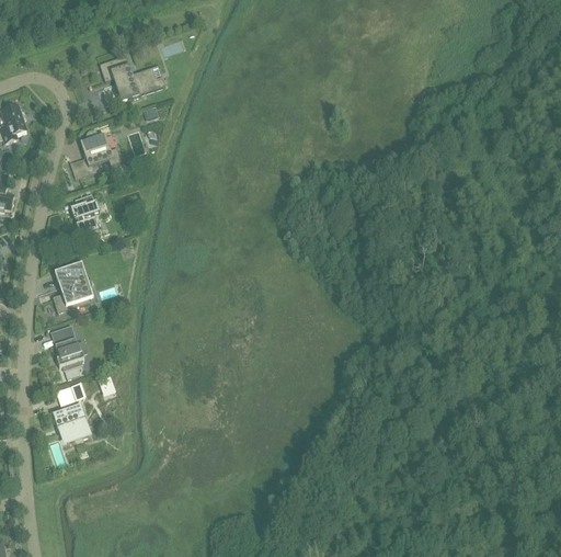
[(100,64),(105,81),(113,78),(121,100),(141,93),(140,90),(148,88),(147,81),(155,79),(156,78),(152,67),(139,71),(140,74),(133,77),(125,55),(100,64)]
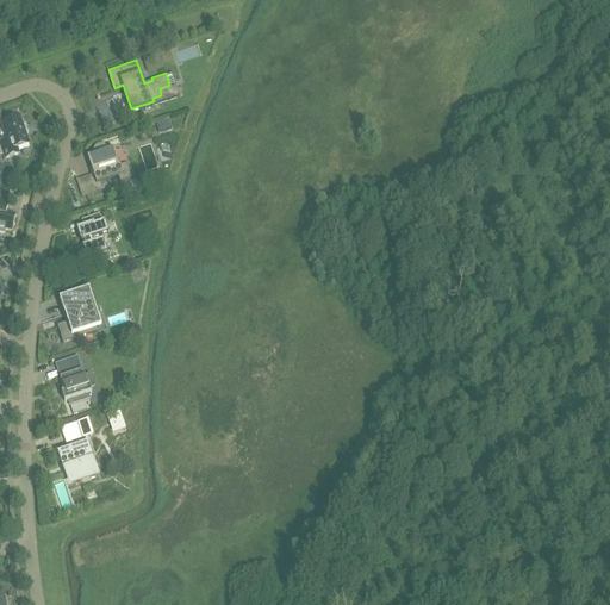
[(7,137),(0,139),(5,155),(19,150),(17,144),(29,139),(25,130),(27,129),(29,126),(26,120),(24,119),(23,120),(19,111),(1,118),(7,137)]
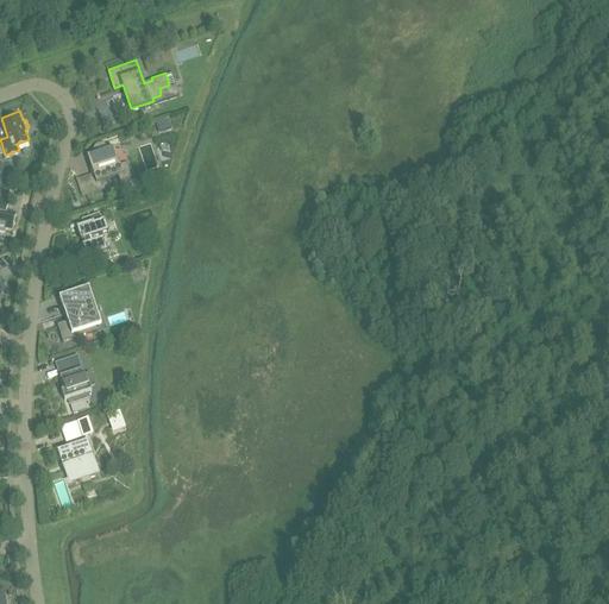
[(156,118),(158,127),(173,124),(169,114),(156,118)]
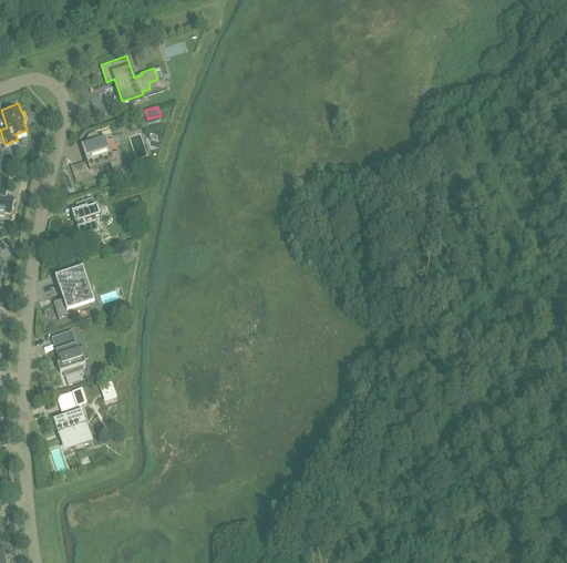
[(100,136),(99,134),(99,133),(98,132),(96,131),(95,131),(94,130),(93,130),(92,130),(91,130),(90,131),(89,132),(88,132),(88,133),(86,134),(86,135),(86,136),(86,137),(88,141),(81,143),(86,159),(71,164),(76,178),(90,174),(91,174),(91,173),(92,173),(93,172),(93,171),(93,170),(94,170),(94,169),(93,169),(93,166),(110,161),(112,167),(123,163),(117,147),(111,150),(105,135),(100,136)]
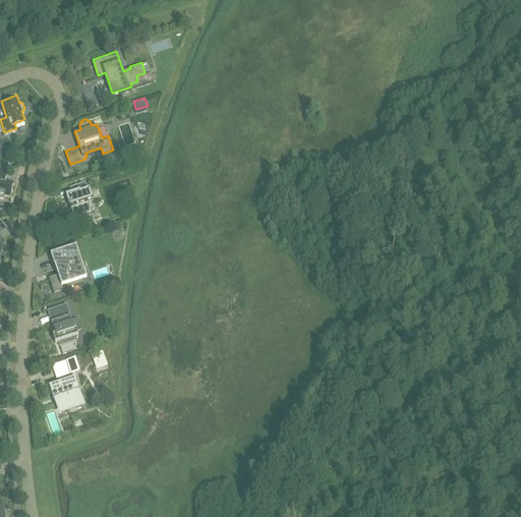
[(129,135),(131,141),(137,139),(135,133),(129,135)]
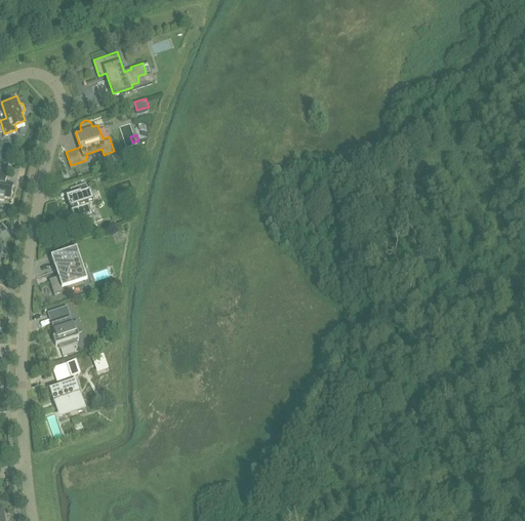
[(11,147),(8,138),(2,141),(1,137),(0,137),(0,148),(2,154),(8,152),(7,148),(11,147)]
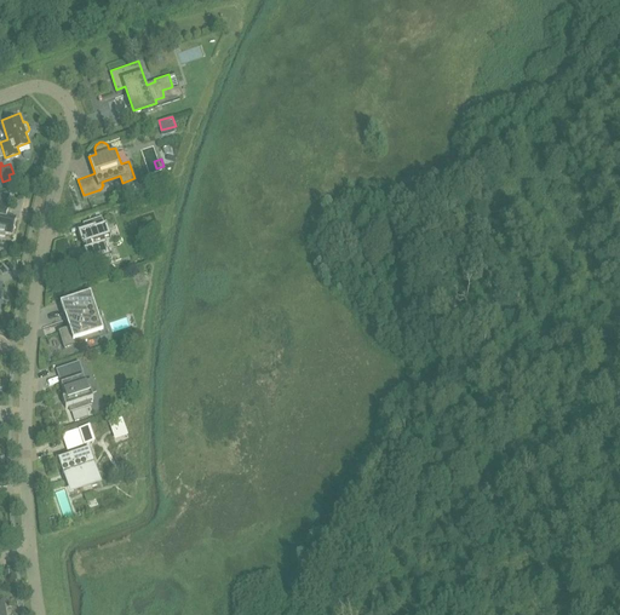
[(0,231),(4,233),(5,230),(12,231),(16,214),(6,212),(9,203),(7,203),(10,189),(6,189),(0,190),(0,231)]
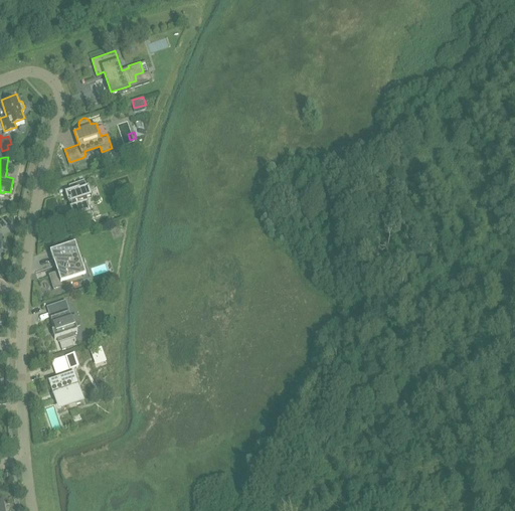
[(70,188),(64,190),(68,201),(70,200),(71,204),(69,205),(73,216),(80,213),(82,218),(94,214),(92,209),(93,209),(92,206),(91,207),(88,199),(87,195),(92,193),(89,184),(87,185),(83,178),(68,183),(70,188)]
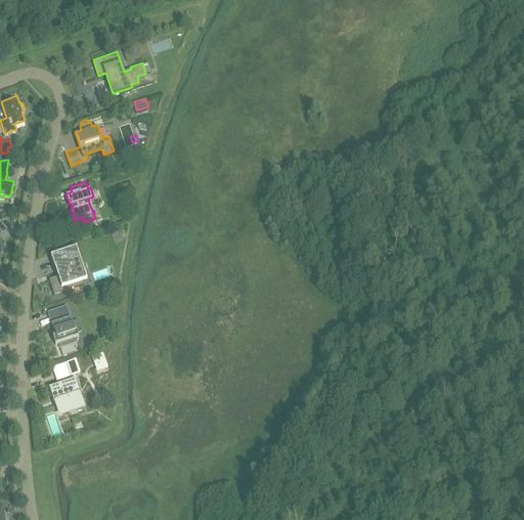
[(101,187),(94,189),(97,199),(104,197),(101,187)]
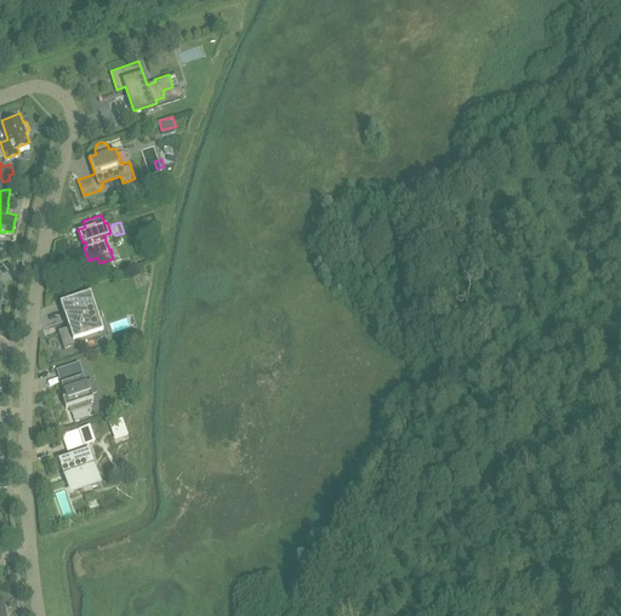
[(69,325),(58,329),(64,346),(100,334),(98,330),(103,329),(90,291),(61,301),(69,325)]
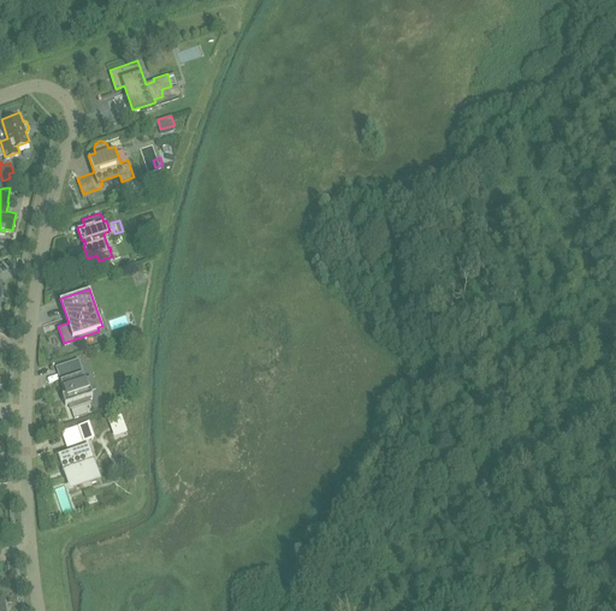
[(117,327),(136,322),(134,314),(114,319),(117,327)]
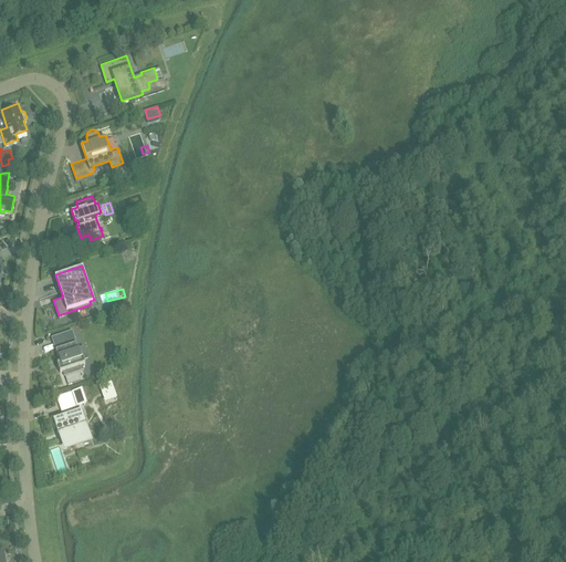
[(61,360),(56,361),(60,370),(63,368),(64,373),(83,366),(81,362),(85,361),(83,356),(86,355),(86,354),(86,353),(86,352),(86,351),(86,350),(86,349),(85,347),(84,346),(83,345),(83,344),(77,346),(72,329),(52,335),(56,347),(55,347),(58,356),(59,355),(61,360)]
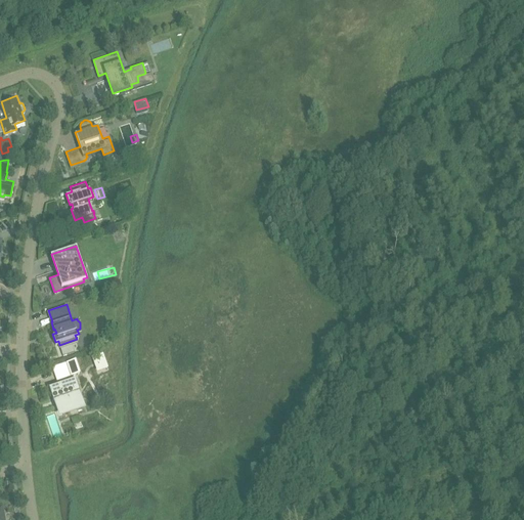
[(79,371),(74,357),(53,364),(58,378),(79,371)]
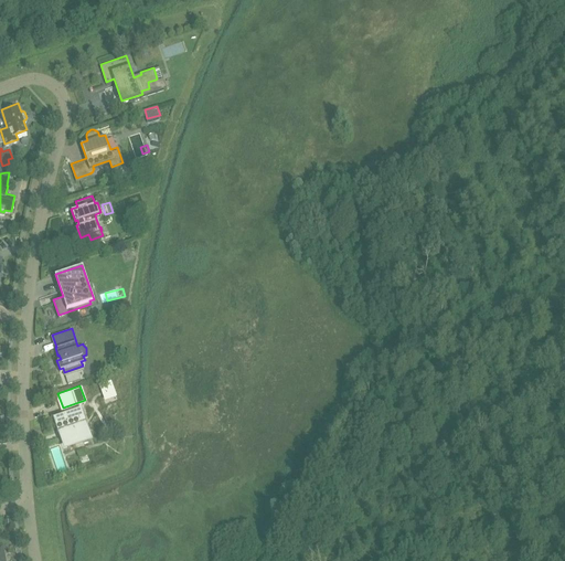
[(53,415),(56,427),(63,426),(64,430),(67,441),(87,434),(83,420),(86,419),(82,406),(53,415)]
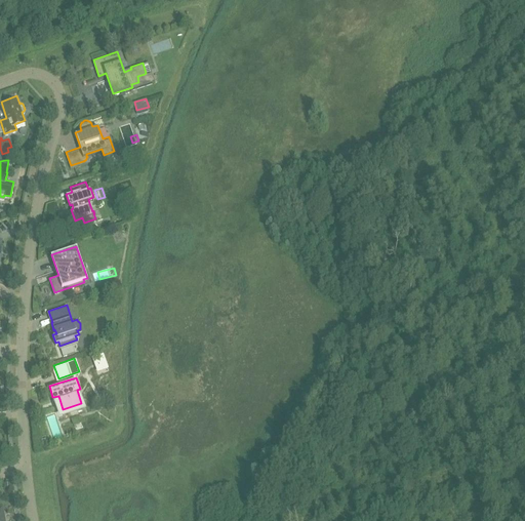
[(55,436),(66,434),(62,410),(50,412),(55,436)]
